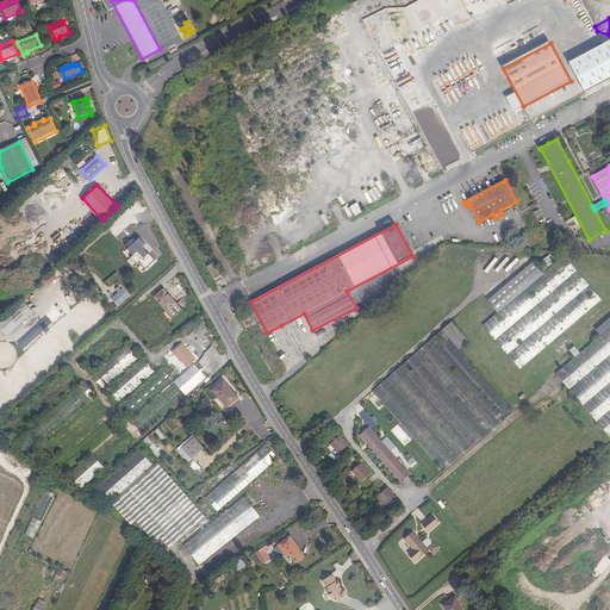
[(549,254),(541,260),(546,268),(554,262),(549,254)]
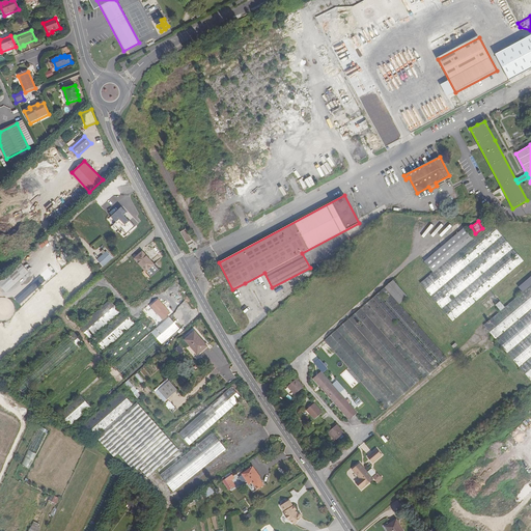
[(473,239),(434,272),(420,283),(452,322),(523,261),(491,223),(473,239)]
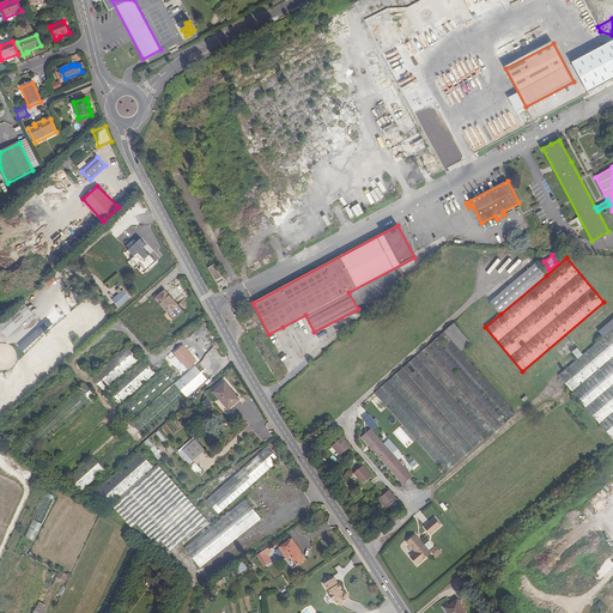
[(501,314),(546,275),(535,263),(508,287),(490,303),(501,314)]
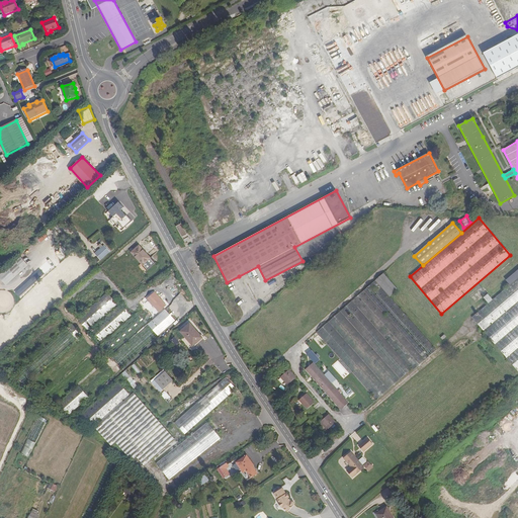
[(186,234),(181,224),(177,227),(182,237),(186,234)]
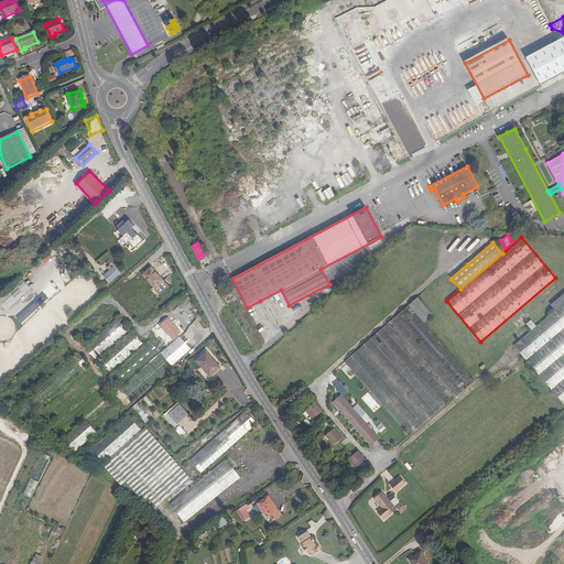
[(112,263),(108,267),(110,271),(104,275),(109,283),(120,275),(112,263)]
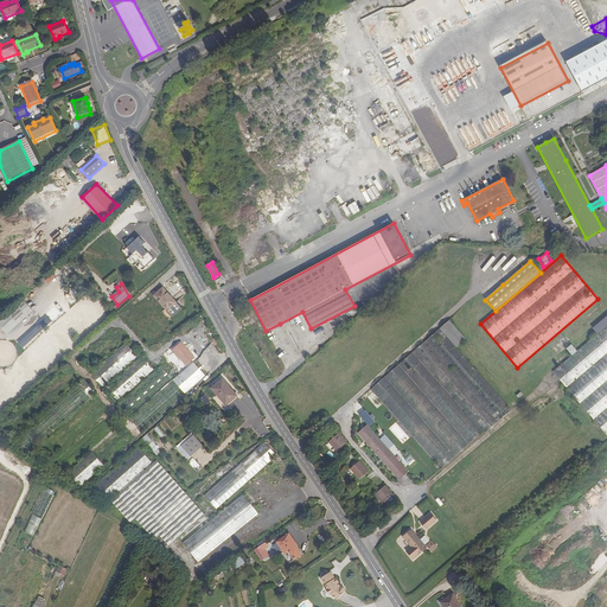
[(183,308),(164,287),(154,295),(173,317),(183,308)]
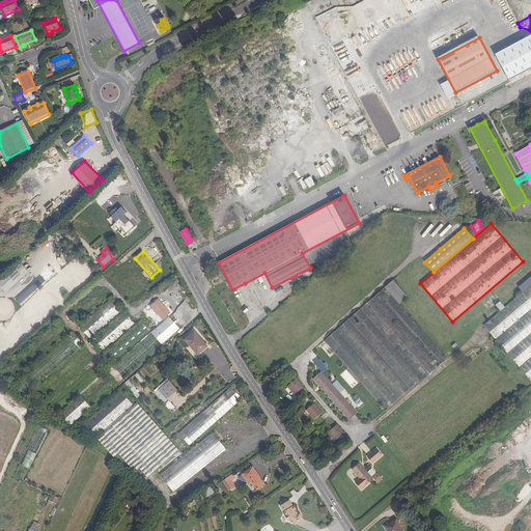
[(22,262),(0,282),(0,284),(7,292),(30,272),(22,262)]
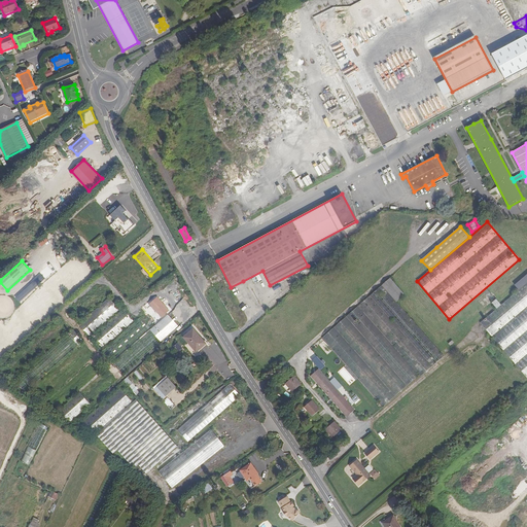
[(526,272),(513,284),(518,290),(526,282),(526,272)]
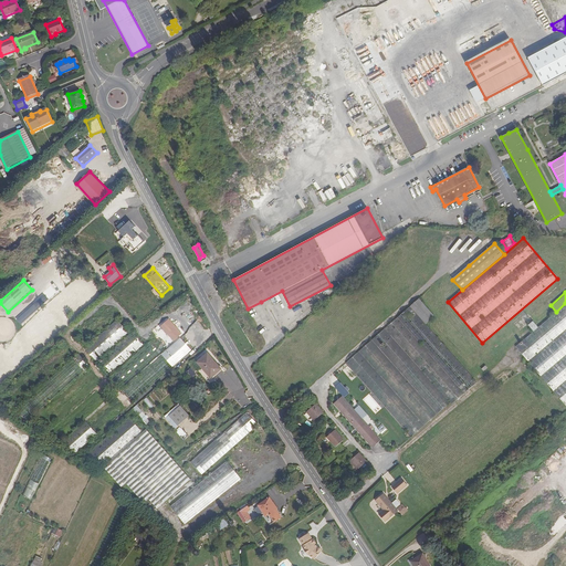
[(410,306),(426,324),(435,316),(419,299),(410,306)]
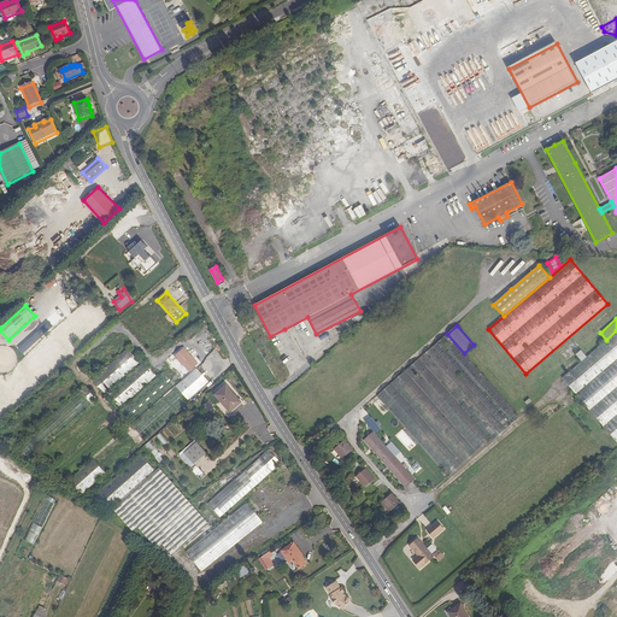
[(616,442),(616,330),(606,340),(587,357),(562,377),(616,442)]
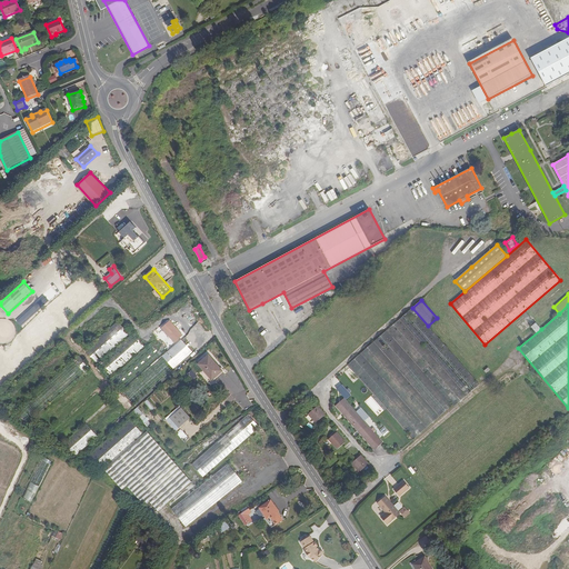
[(412,308),(347,366),(412,440),(452,405),(453,407),(479,385),(428,326),(412,308)]
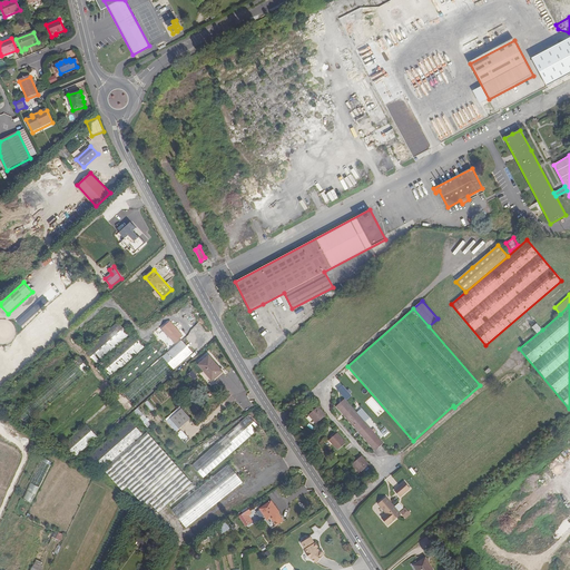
[(98,365),(99,366),(109,377),(168,325),(159,314),(157,313),(98,365)]
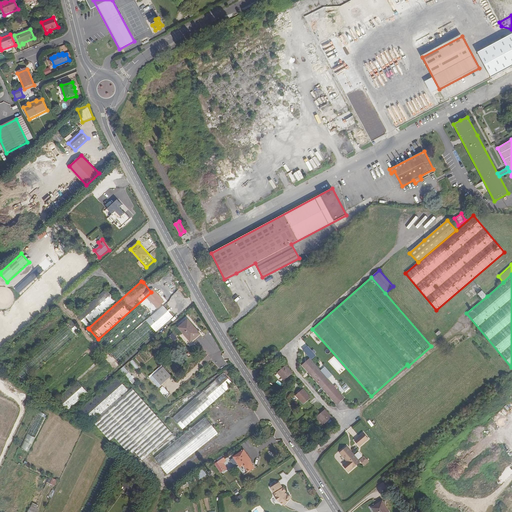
[(472,289),(476,294),(480,290),(476,285),(472,289)]
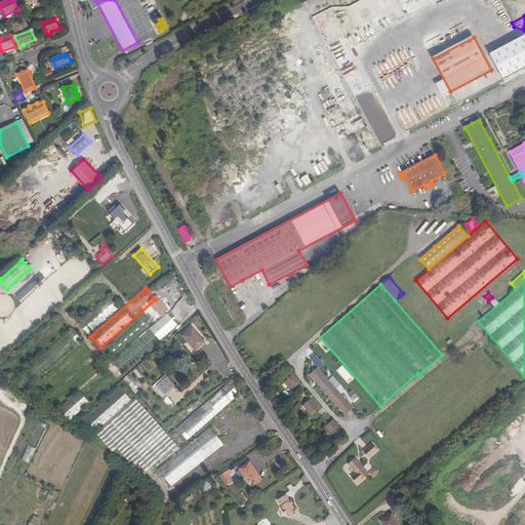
[(82,320),(92,332),(120,308),(111,296),(82,320)]
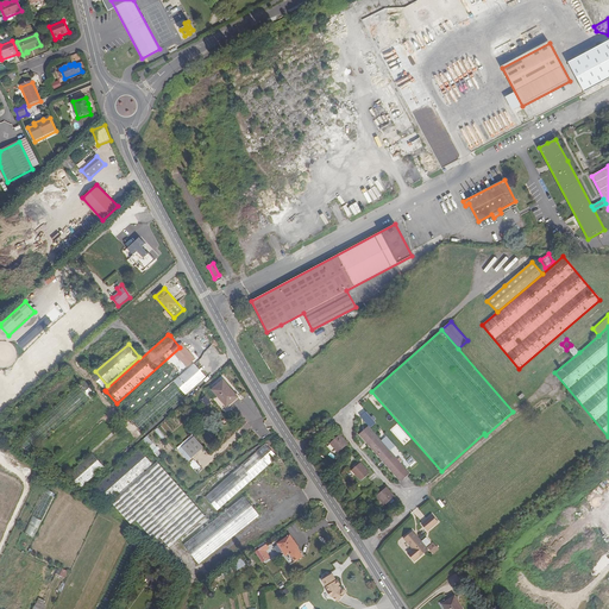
[(143,433),(206,376),(181,349),(118,406),(130,419),(69,473),(81,488),(143,433)]
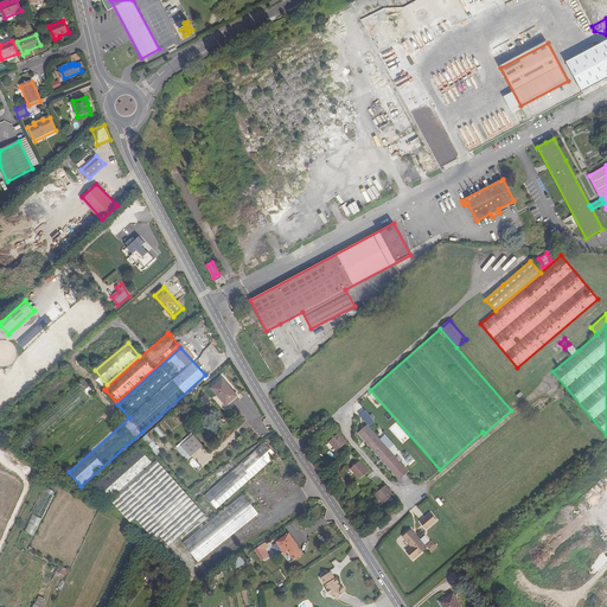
[(40,384),(43,387),(64,369),(61,365),(40,383),(40,384)]
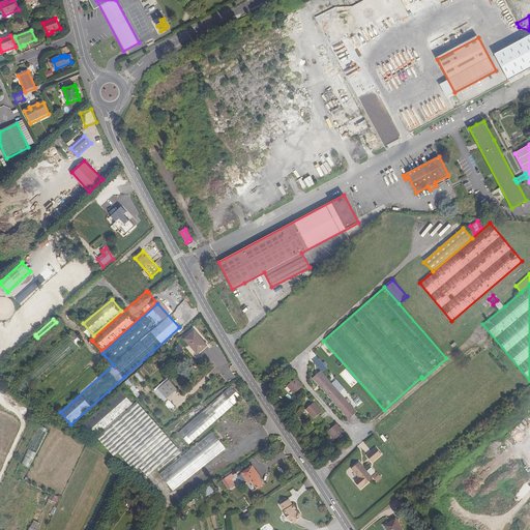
[(207,346),(195,331),(185,340),(198,354),(207,346)]
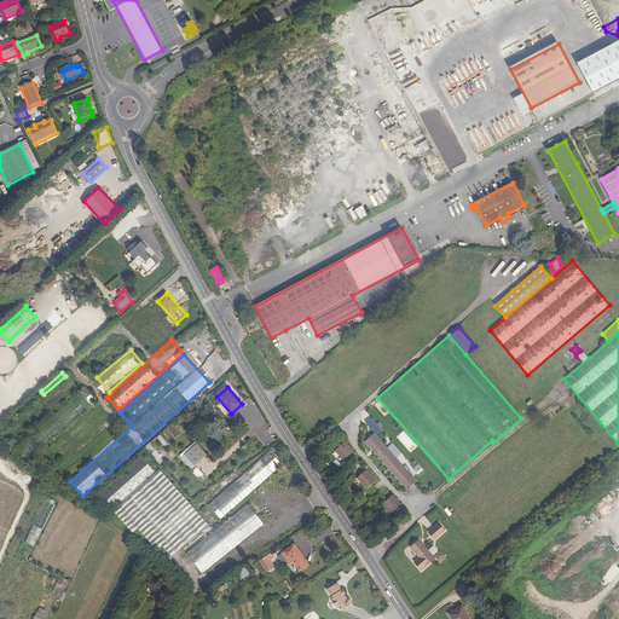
[(0,428),(3,432),(38,401),(34,398),(0,427),(0,428)]
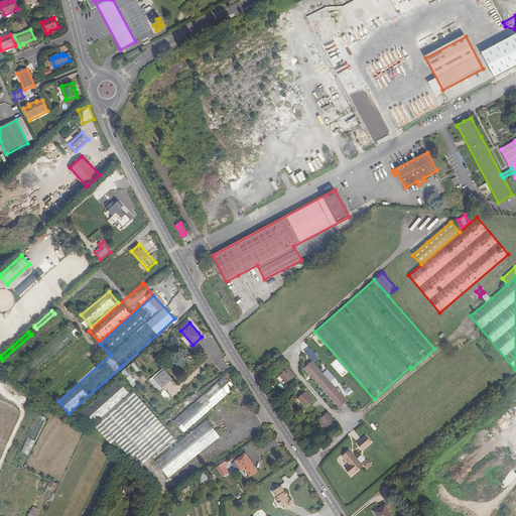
[(176,345),(179,341),(174,335),(170,339),(176,345)]
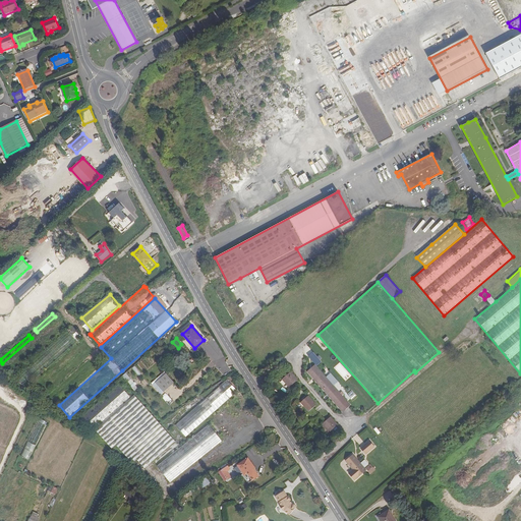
[(319,339),(314,343),(323,352),(327,347),(319,339)]
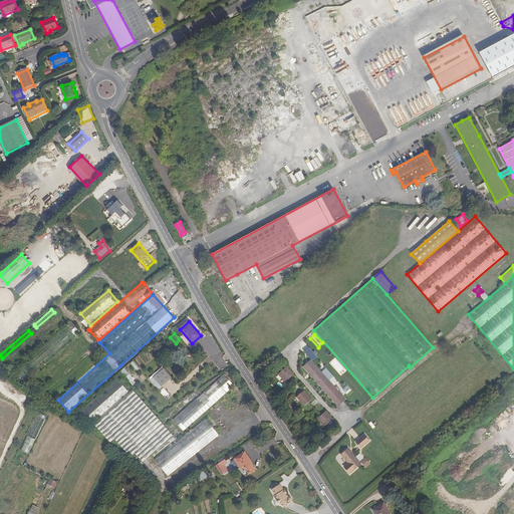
[(303,351),(308,347),(304,343),(299,347),(303,351)]
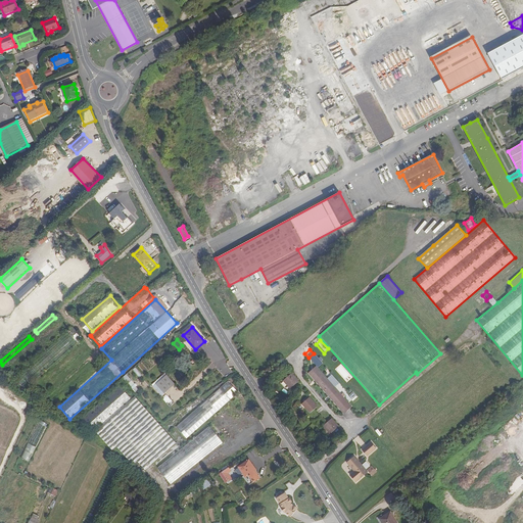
[(57,408),(99,370),(89,360),(48,397),(57,408)]
